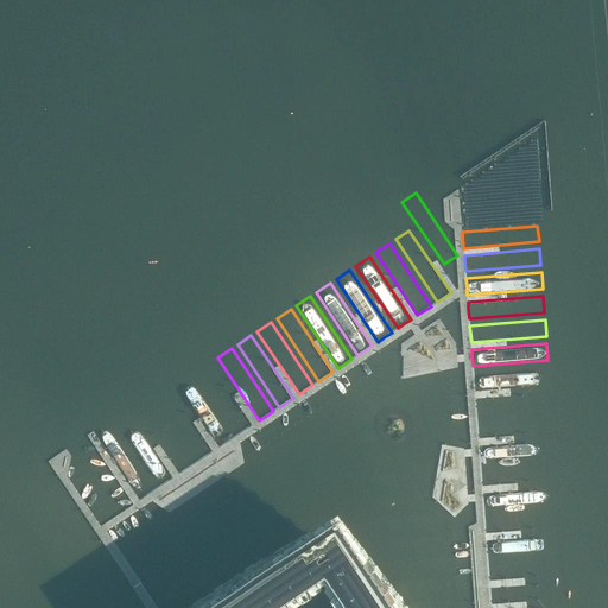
[(211,362),(197,371),(240,434),(245,430),(253,424),(211,362)]
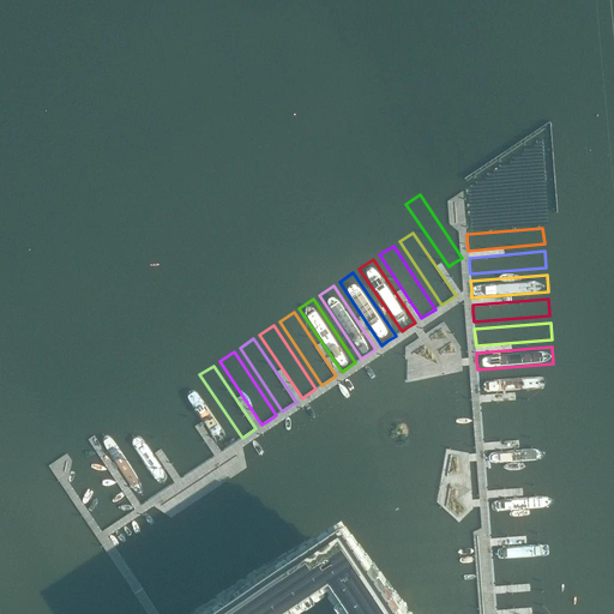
[(554,371),(479,377),(479,384),(480,393),(555,387),(554,371)]
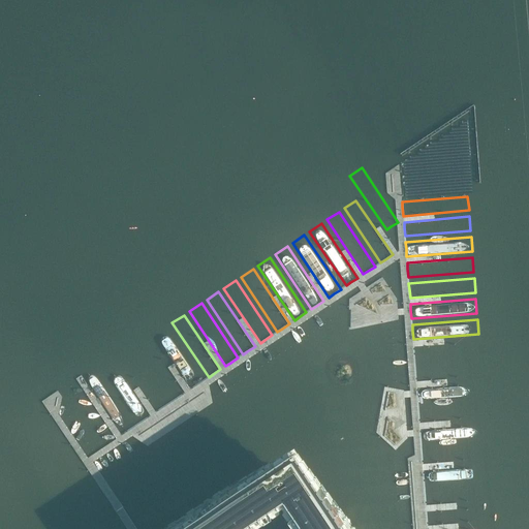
[(166,327),(155,334),(191,389),(196,385),(204,381),(166,327)]
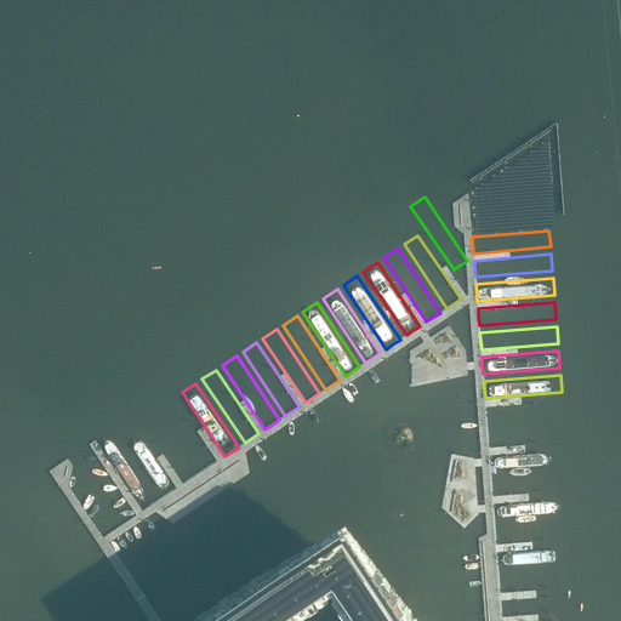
[(176,397),(161,406),(204,469),(210,466),(218,461),(176,397)]
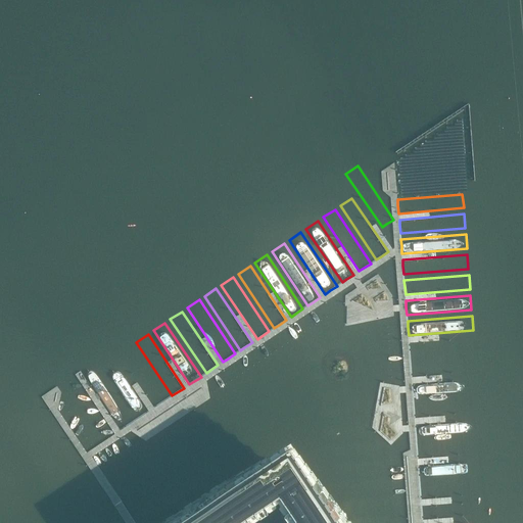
[(474,336),(409,341),(410,347),(410,355),(475,350),(474,336)]
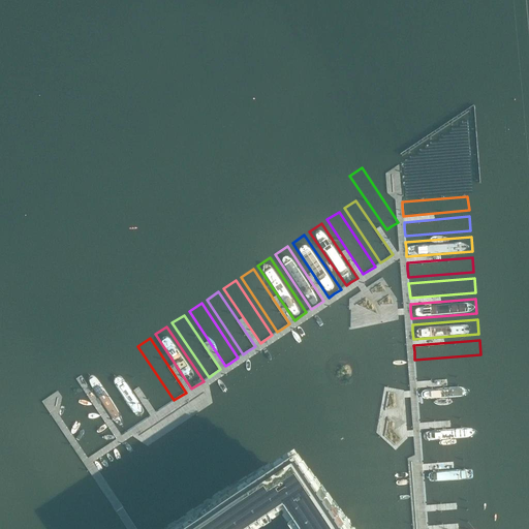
[(132,349),(120,358),(157,412),(161,408),(168,404),(132,349)]
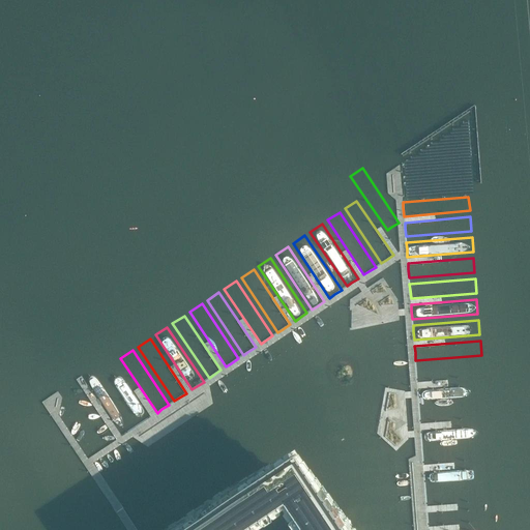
[(115,361),(104,370),(140,424),(145,421),(152,416),(115,361)]
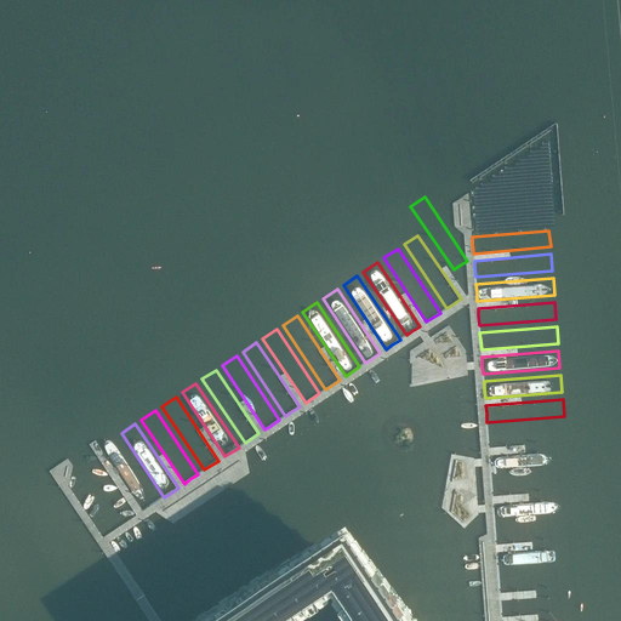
[(564,423),(488,429),(488,437),(489,446),(565,440),(564,423)]
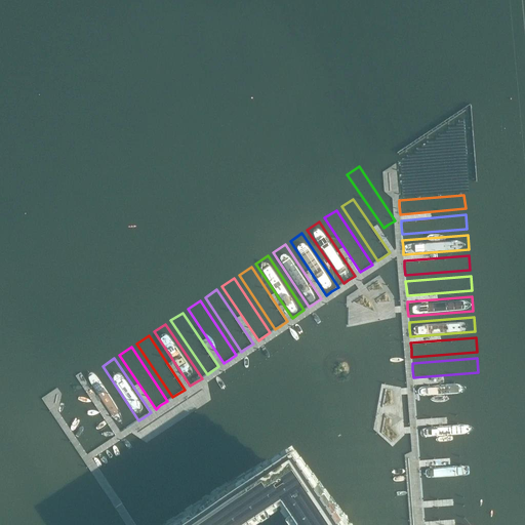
[(97,369),(85,377),(121,432),(126,429),(133,423),(97,369)]
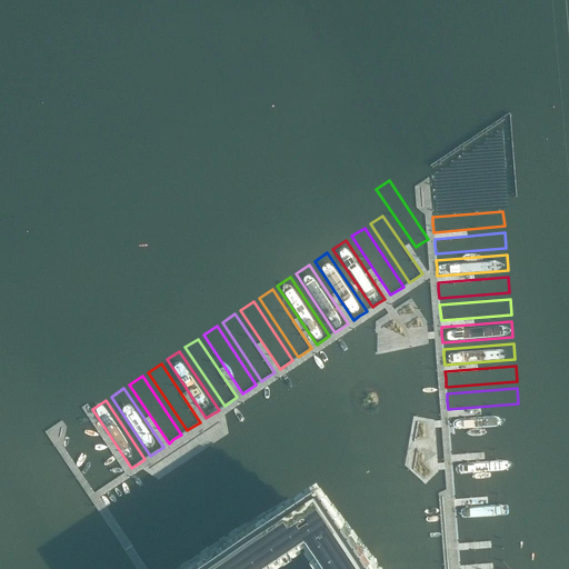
[(519,410),(448,416),(449,421),(449,431),(520,426),(519,410)]
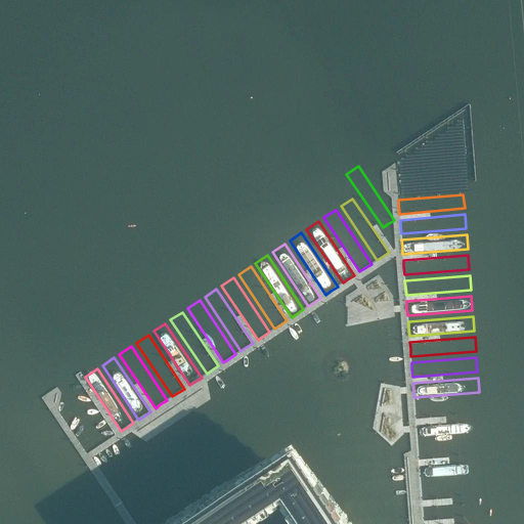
[(479,398),(415,403),(415,408),(416,418),(480,412),(479,398)]
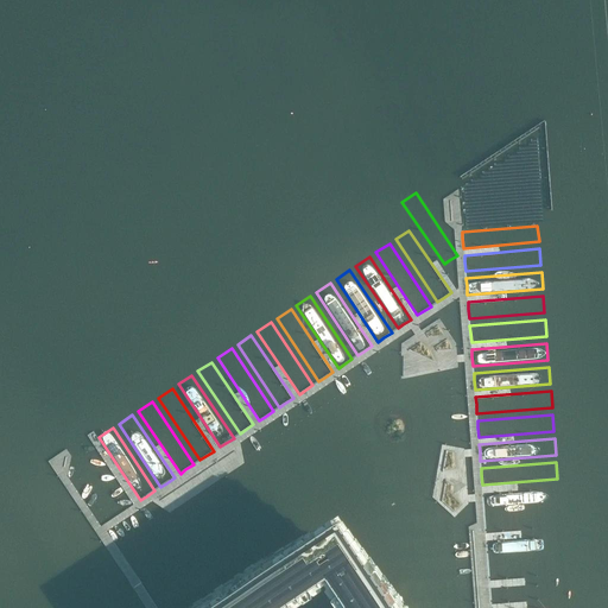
[(558,486),(482,492),(483,498),(485,508),(559,502),(558,486)]
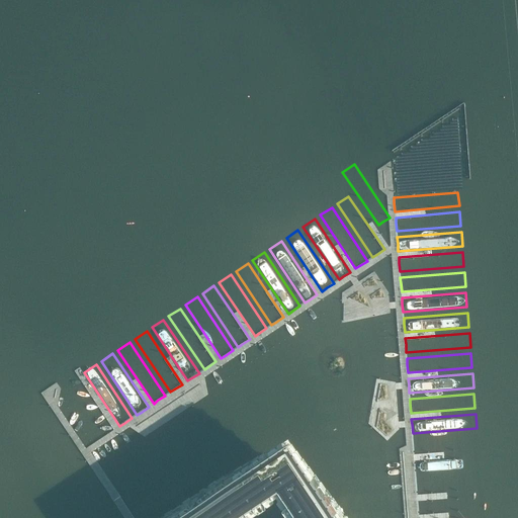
[(237,517),(278,491),(296,517),(343,517),(285,434),(163,517),(237,517)]
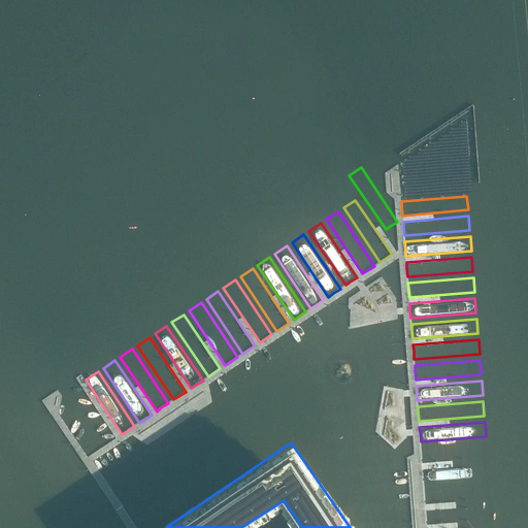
[(486,442),(421,448),(422,453),(422,462),(488,457),(486,442)]
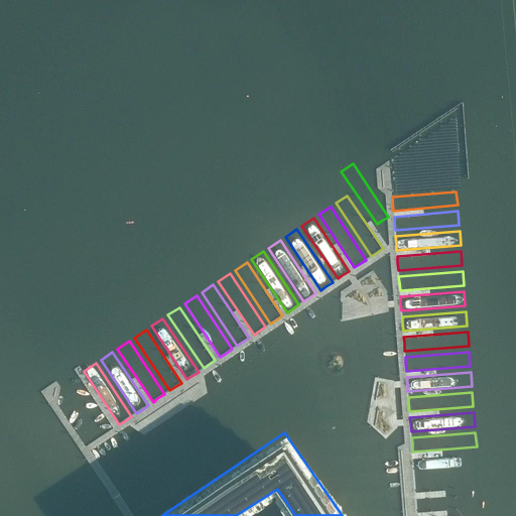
[(477,453),(413,458),(413,463),(414,472),(478,467),(477,453)]
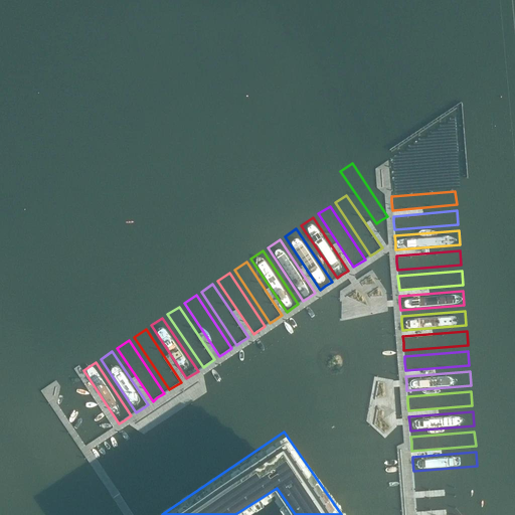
[(478,472),(413,477),(414,482),(414,491),(479,486),(478,472)]
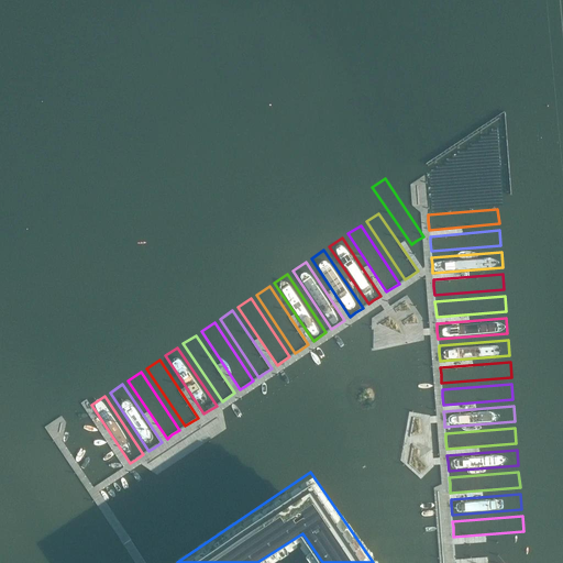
[(523,538),(454,543),(454,549),(455,559),(525,553),(523,538)]
